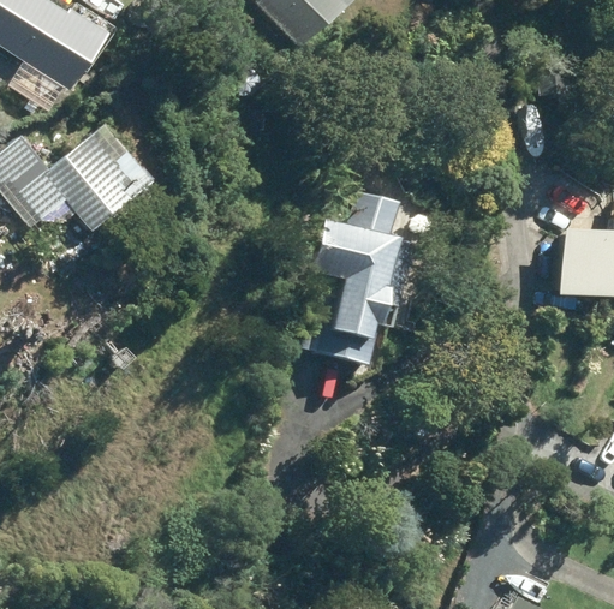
[(0,0),(0,45),(69,89),(105,33),(69,10),(66,12),(46,0),(0,0)]
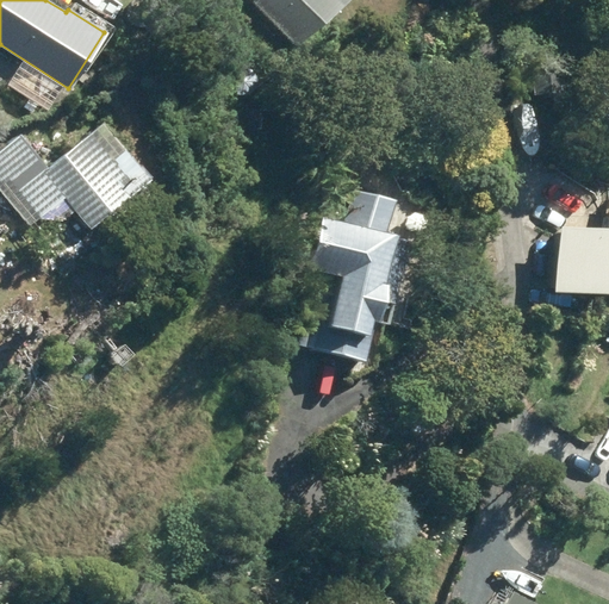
[(256,0),(298,42),(335,5),(330,0),(256,0)]
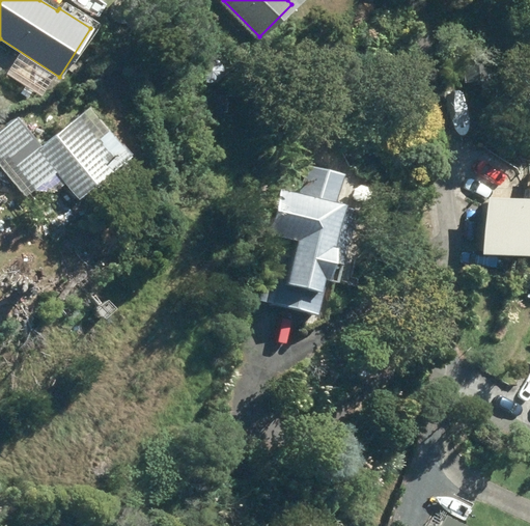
[(133,156),(90,106),(43,145),(19,116),(0,131),(0,156),(2,159),(8,154),(36,187),(45,180),(53,191),(64,181),(80,199),(133,156)]
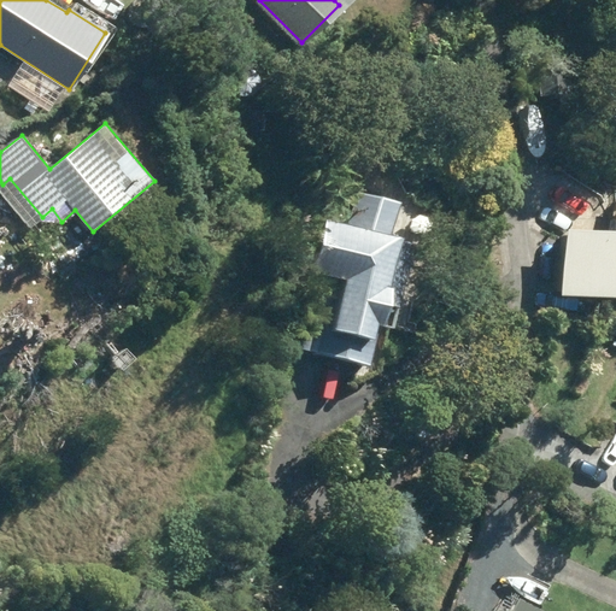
[(433,162),(429,172),(438,176),(441,164),(433,162)]
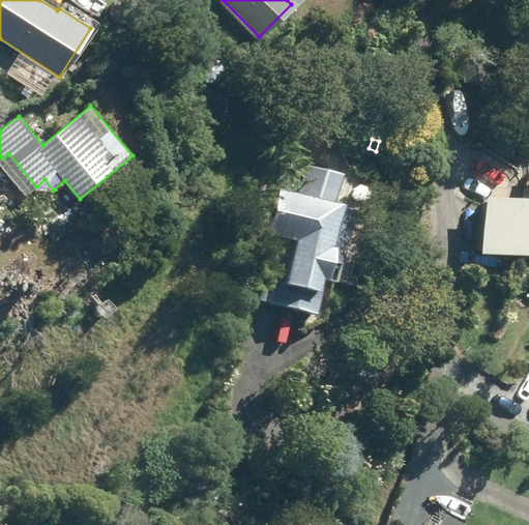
[(274,236),(259,300),(319,316),(327,282),(338,284),(356,209),(335,205),(344,173),(306,163),(299,192),(281,186),(268,234),(274,236)]
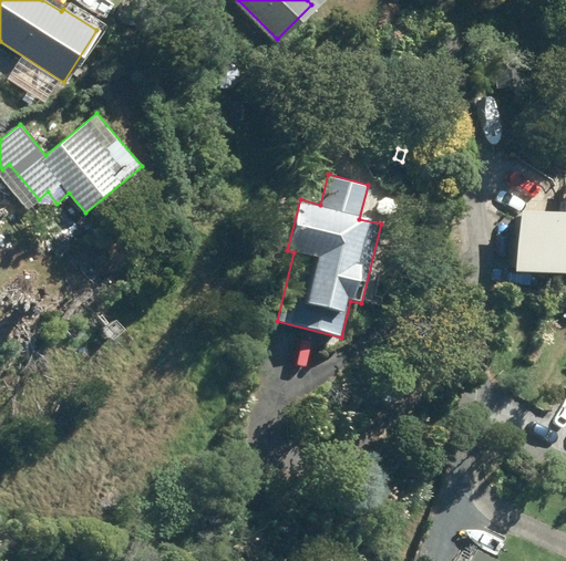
[(565,213),(520,210),(516,271),(565,273),(565,213)]
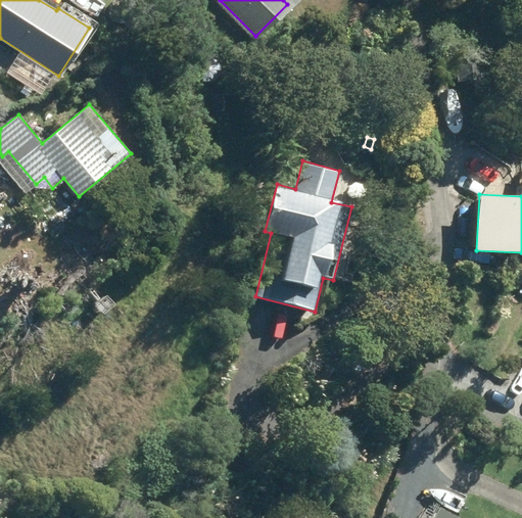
[(432,517),(401,517),(398,516),(397,517),(459,517),(439,506),(432,517)]
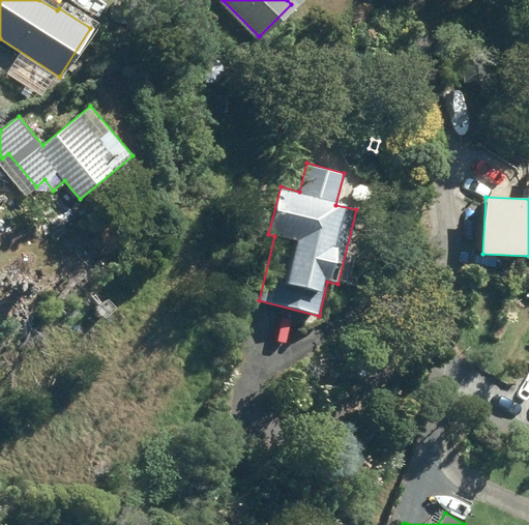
All buildings are outlined.
